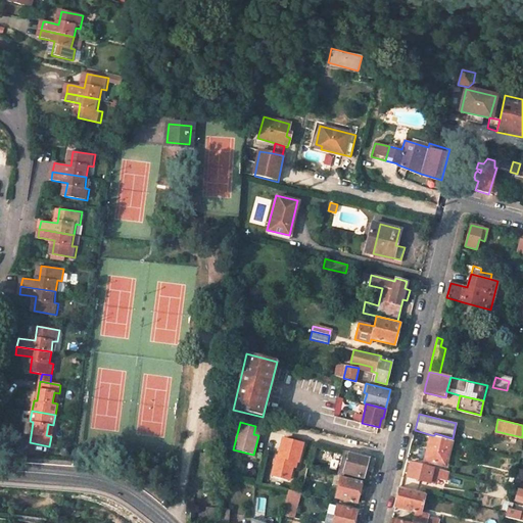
[(434,435),(432,435),(426,461),(443,465),(447,448),(450,449),(453,440),(434,435)]
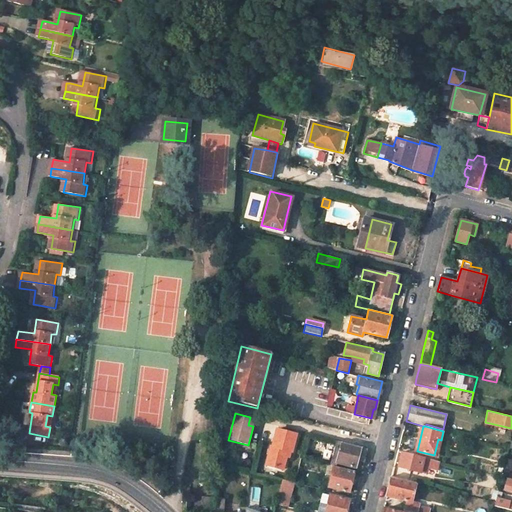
[(292,452),(297,434),(277,429),(272,447),(271,446),(266,464),(284,469),(287,456),(288,451),(291,452),(292,452)]
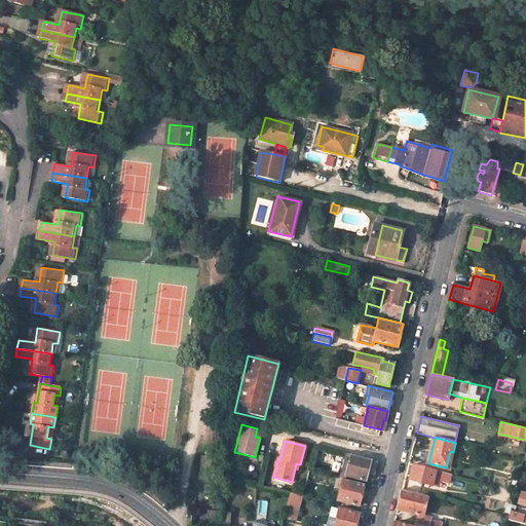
[(378,460),(346,453),(343,465),(348,466),(346,475),(366,480),(368,472),(376,474),(378,460)]
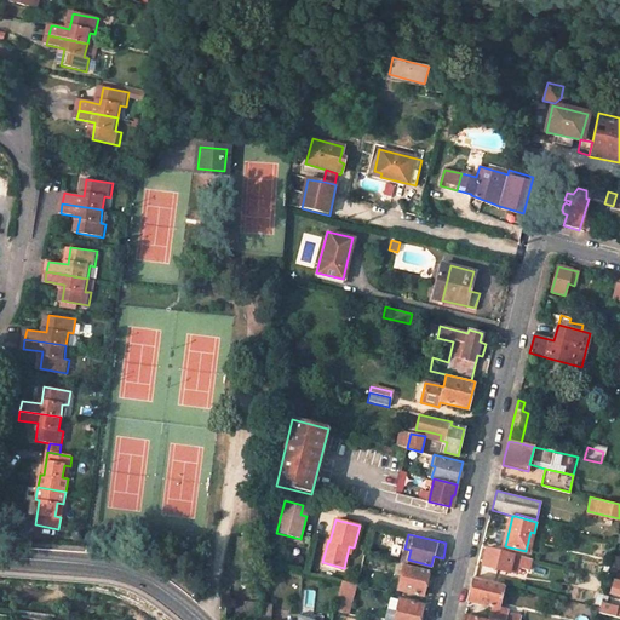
[(488,546),(484,564),(510,570),(515,554),(488,546)]
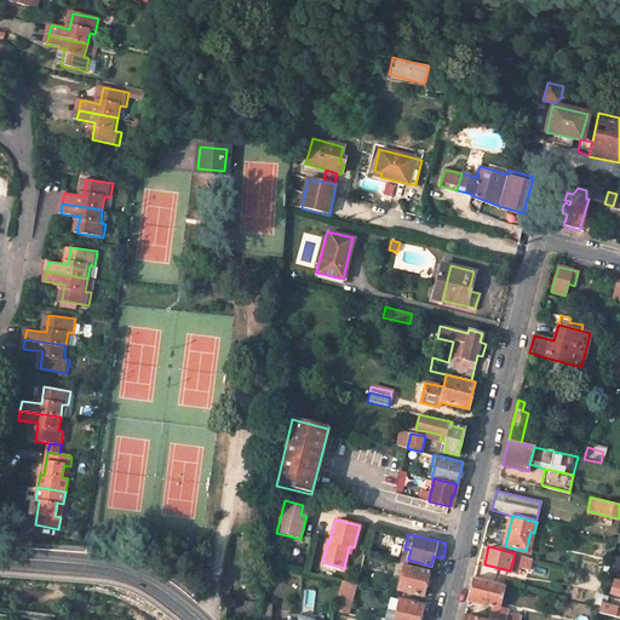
[(533,557),(515,554),(510,570),(518,573),(520,566),(530,569),(533,557)]
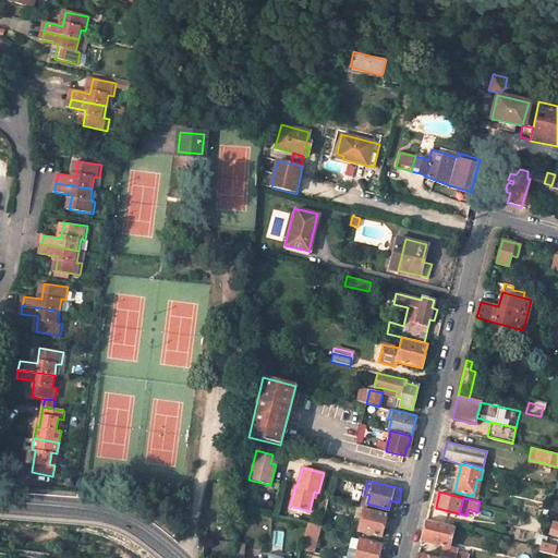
[(387,513),(365,508),(360,530),(381,535),(387,513)]
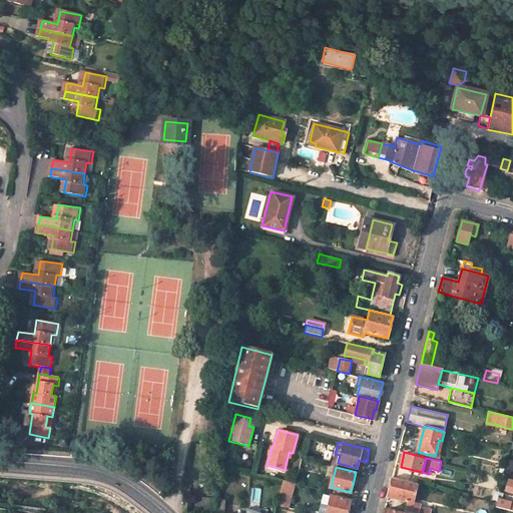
[(391,488),(389,496),(414,502),(419,484),(393,477),(391,488)]
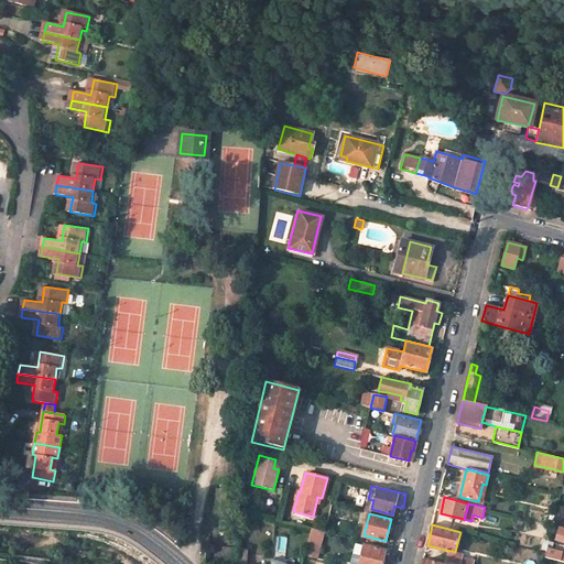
[(318,546),(323,531),(310,528),(302,554),(311,556),(314,545),(318,546)]
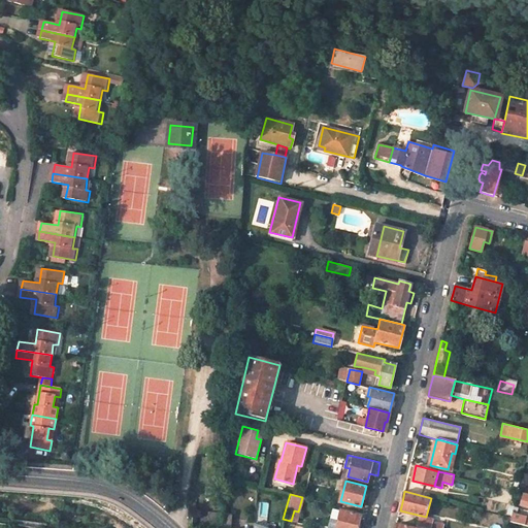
[(357,527),(360,516),(341,510),(337,525),(332,524),(330,527),(357,527)]
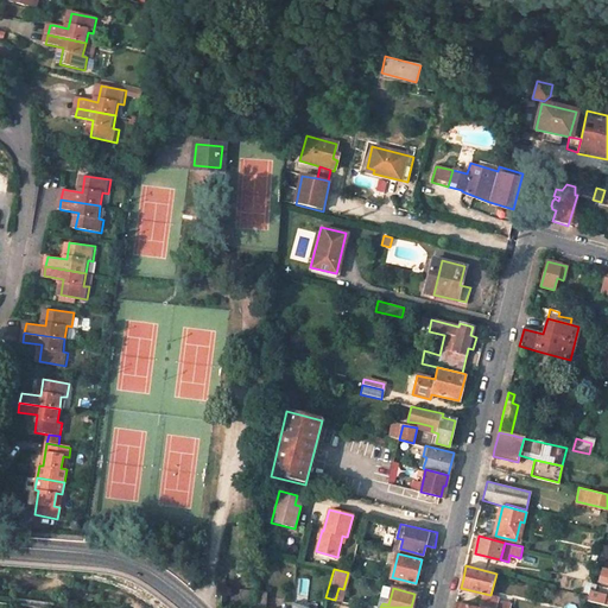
[(263,590),(252,589),(251,607),(261,607),(263,590)]
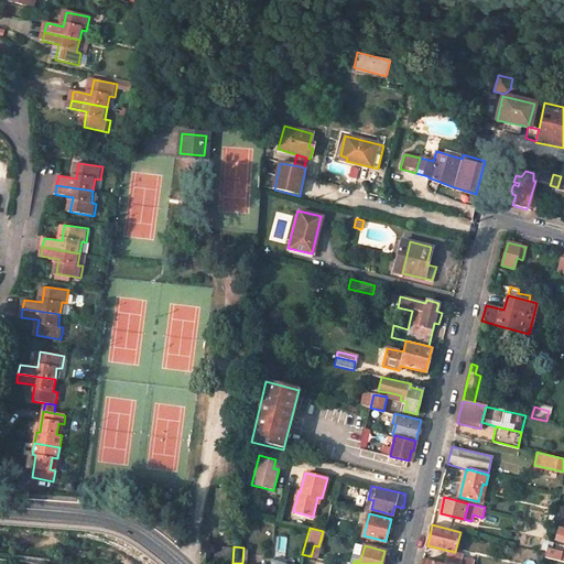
[(563,551),(548,548),(545,556),(563,560),(563,551)]
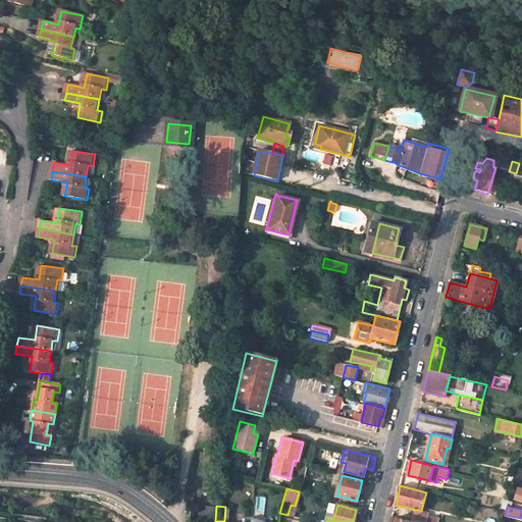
[(438,521),(439,519),(415,513),(414,520),(420,521),(438,521)]
